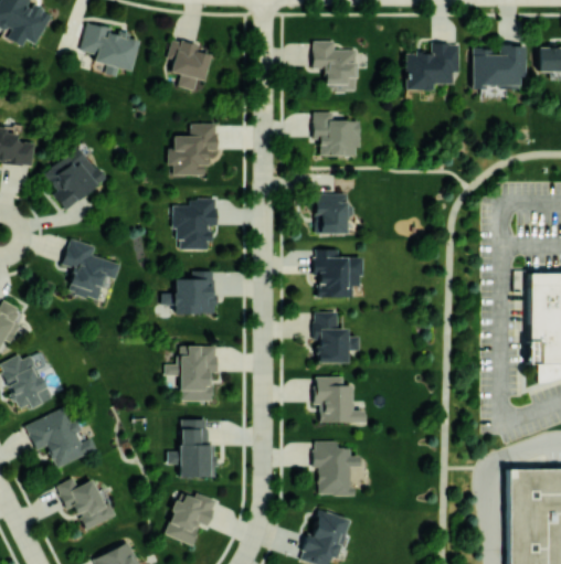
[(38,44),(52,13),(32,3),(33,0),(0,0),(0,23),(11,29),(8,39),(23,46),(27,39),(38,44)]
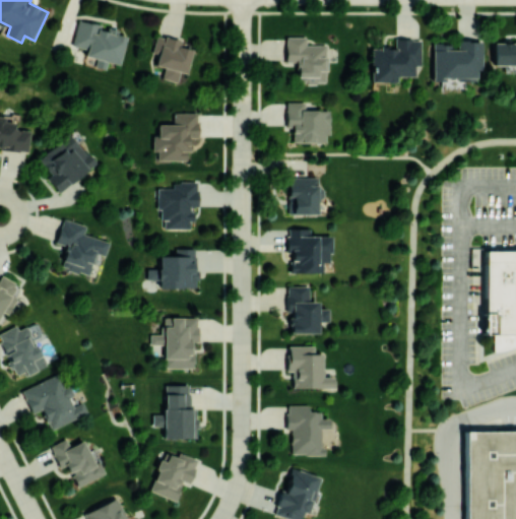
[(74,47),(89,50),(87,57),(122,65),(129,35),(104,28),(104,25),(81,20),(74,47)]
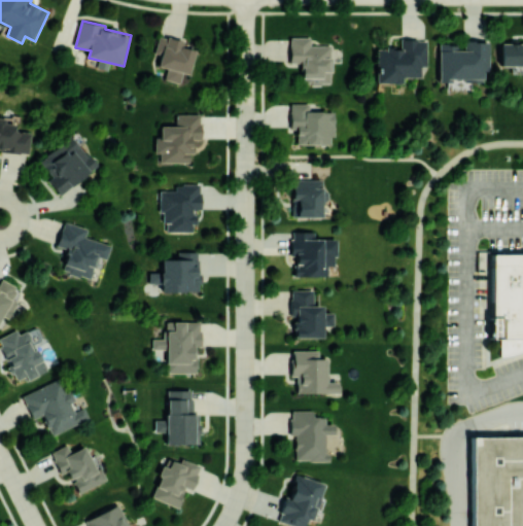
[(195,49),(186,48),(187,41),(161,36),(158,55),(163,56),(161,66),(170,68),(167,80),(188,84),(195,49)]
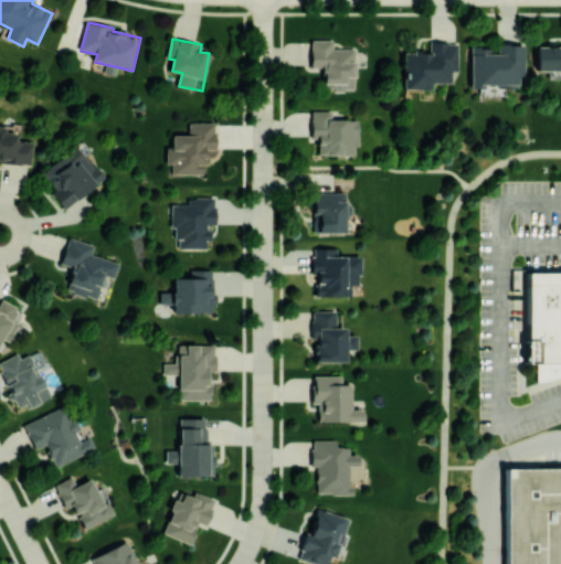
[(358,50),(336,50),(336,40),(314,41),(314,68),(326,68),(327,92),(359,92),(358,50)]
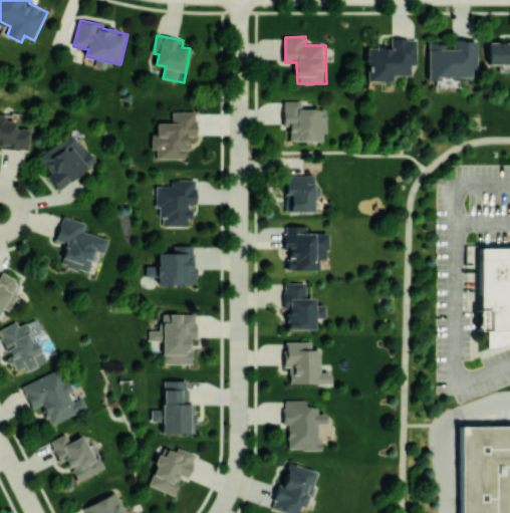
[(414,75),(413,65),(419,65),(419,39),(393,40),(393,47),(369,48),(369,82),(396,81),(396,76),(414,75)]
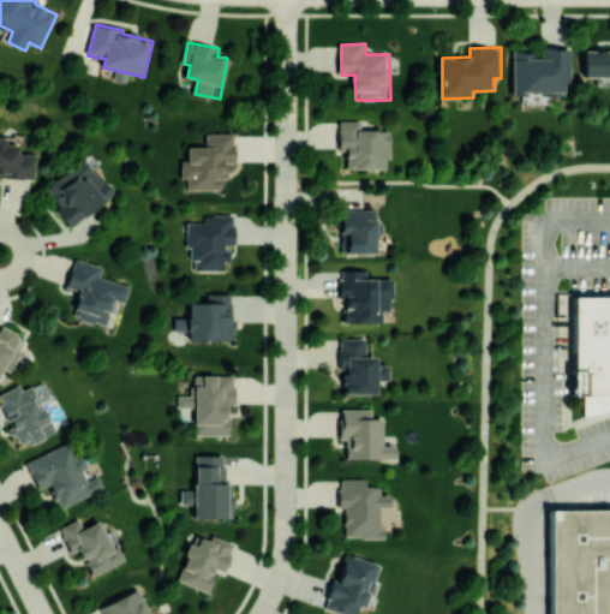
[(572,49),(542,48),(542,52),(514,51),(514,93),(570,95),(572,49)]
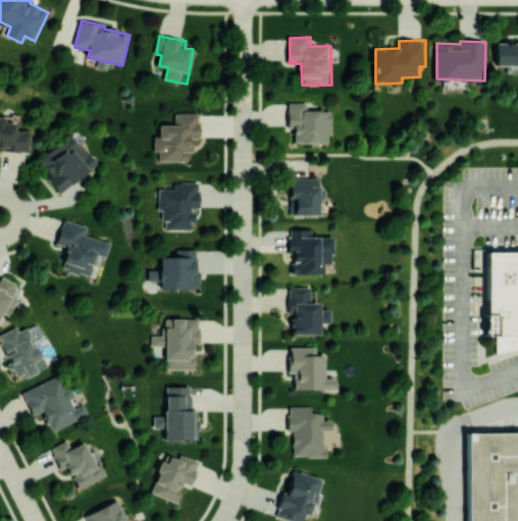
[(517,42),(498,42),(498,66),(517,65),(517,42)]
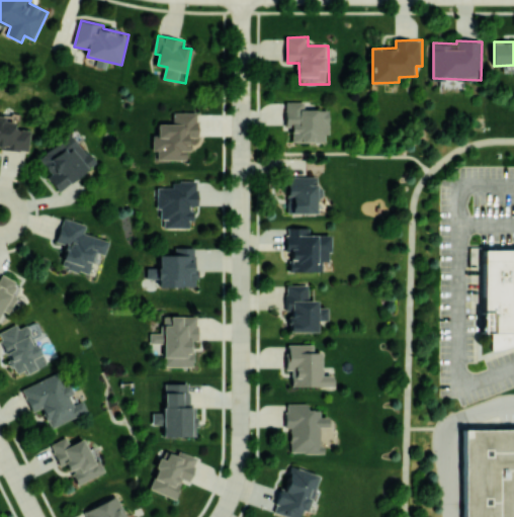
[(330,143),(330,110),(306,110),(306,103),(287,102),(287,128),(294,128),(293,143),(330,143)]
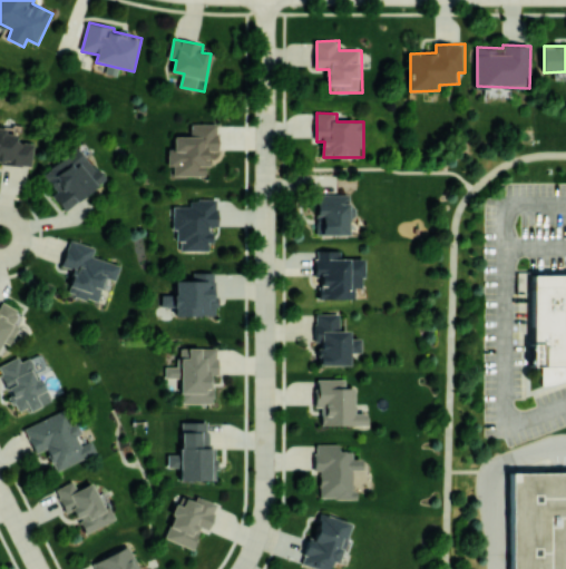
[(207,177),(207,167),(211,167),(211,151),(220,151),(220,125),(194,125),(193,137),(176,137),(176,149),(171,149),(171,167),(176,167),(176,176),(207,177)]
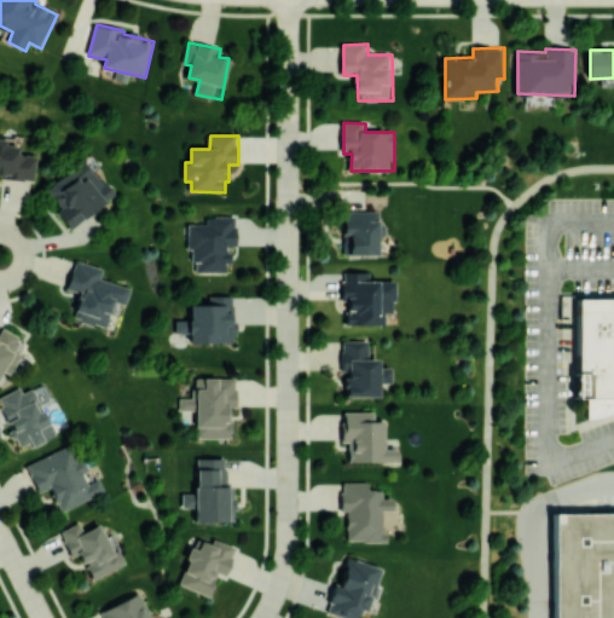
[(0,177),(36,180),(39,156),(19,155),(21,140),(0,138),(0,177)]
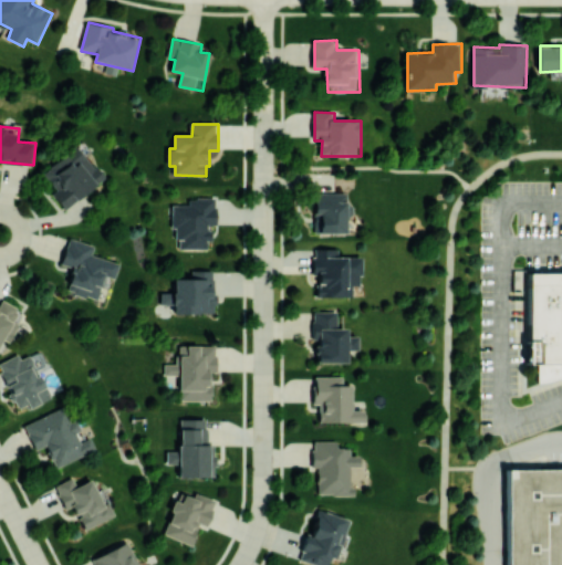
[(68,211),(105,178),(77,145),(44,175),(59,191),(53,196),(68,211)]
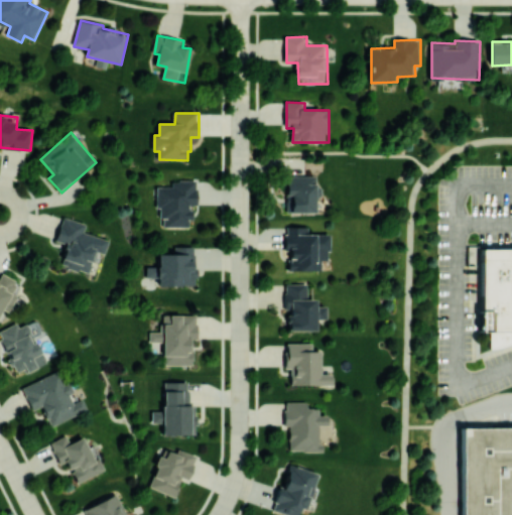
[(318,214),(320,176),(305,176),(305,170),(288,170),(287,213),(318,214)]
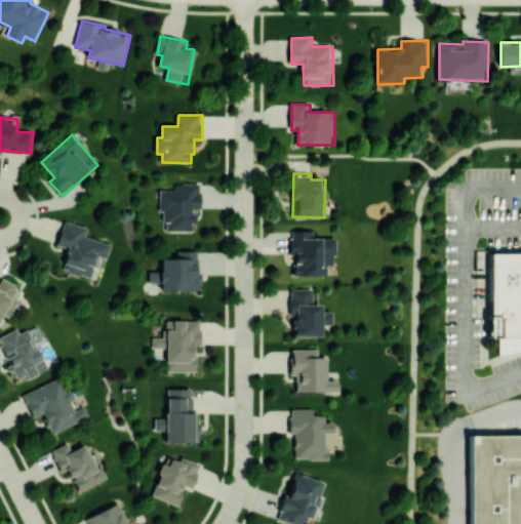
[(162,191),(161,212),(166,212),(166,232),(196,232),(196,209),(202,209),(202,185),(177,185),(177,191),(162,191)]
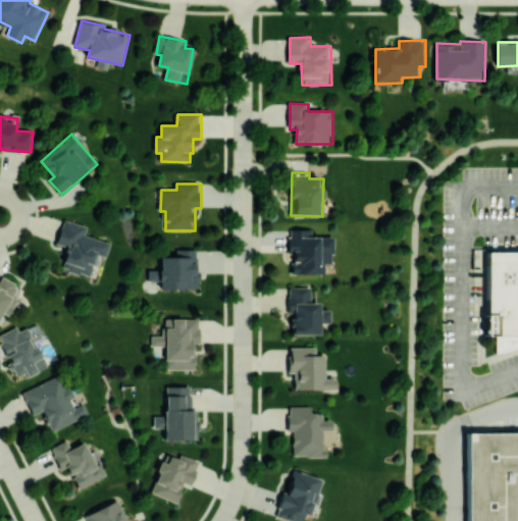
[(111,243),(86,236),(89,227),(65,220),(58,244),(69,247),(62,269),(91,277),(98,255),(107,257),(111,243)]
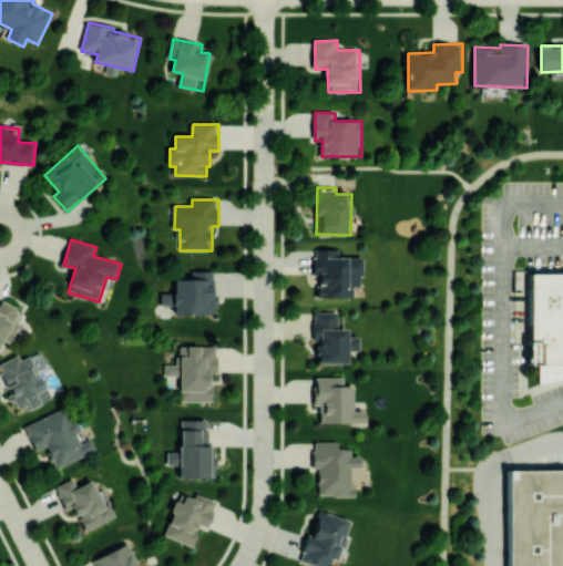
[(364,258),(340,258),(340,250),(316,249),(316,276),(319,276),(319,298),(354,298),(354,288),(364,288),(364,258)]
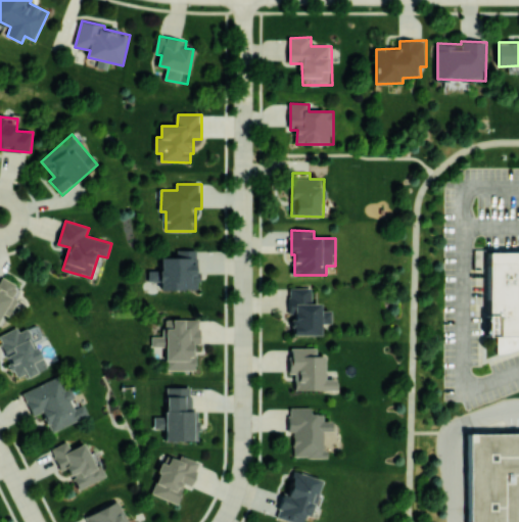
[(163,291),(200,290),(198,250),(178,250),(178,257),(162,257),(163,271),(150,271),(150,282),(163,282),(163,291)]
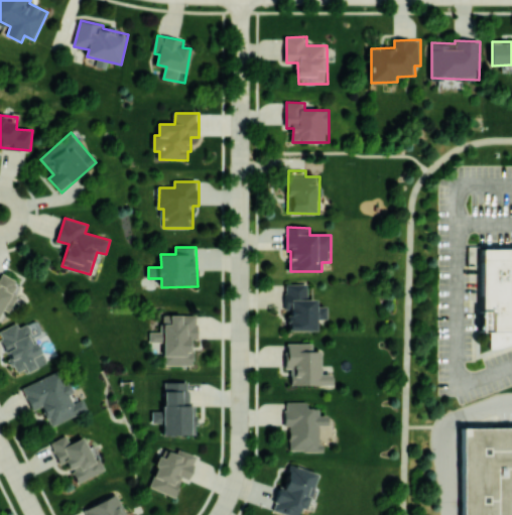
[(485,253),(511,251),(511,351),(503,356),(486,364),(485,253)]
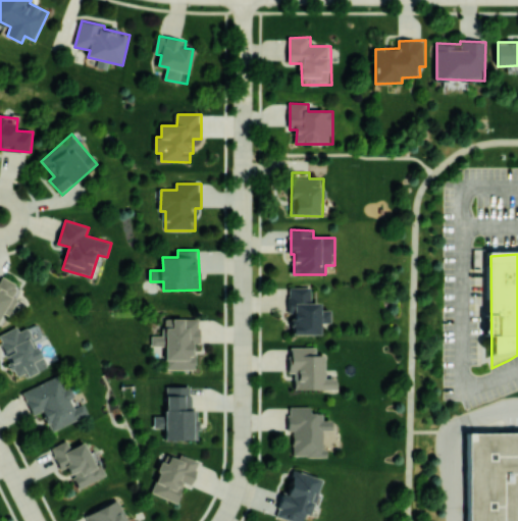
[(321,335),(321,304),(312,304),(312,288),(291,288),(291,314),(294,314),(294,335),(321,335)]
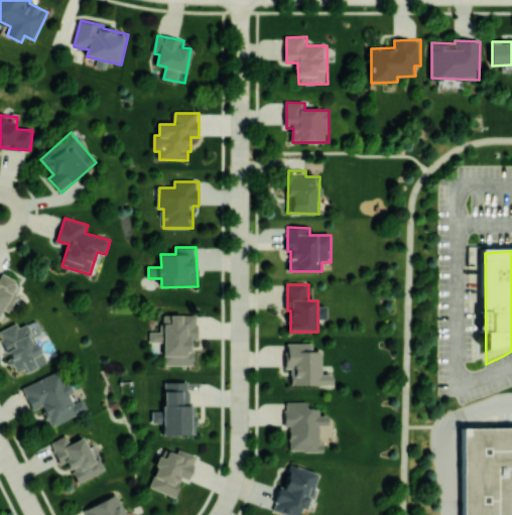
[(165,366),(195,366),(195,340),(199,340),(199,315),(163,315),(163,333),(151,333),(151,343),(165,343),(165,366)]
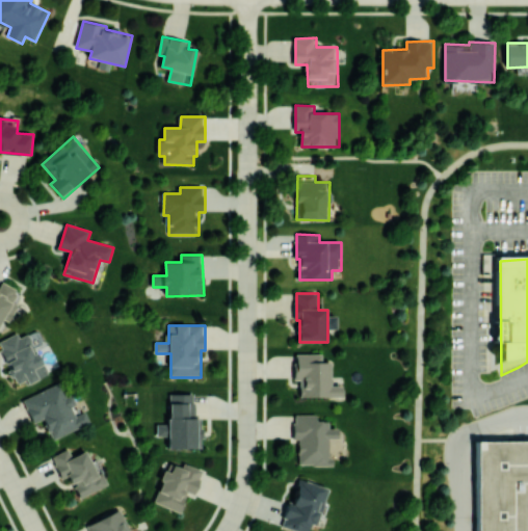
[(0,342),(0,344),(20,388),(38,378),(34,369),(44,365),(30,335),(21,339),(19,334),(0,342)]
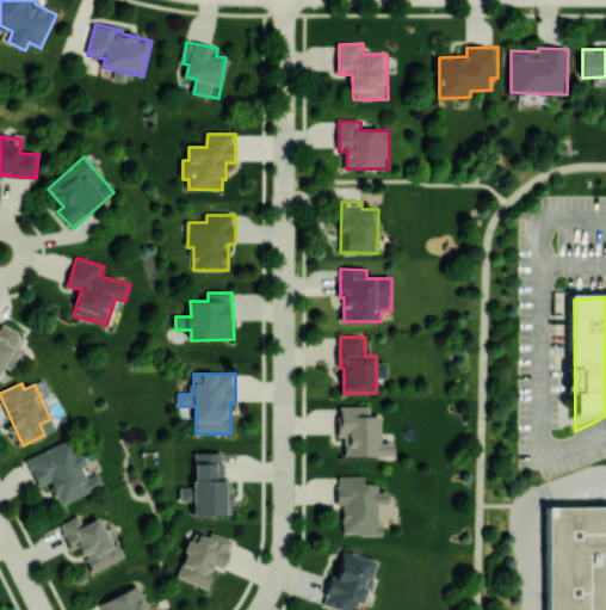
[(345,456),(394,457),(395,444),(382,443),(382,417),(370,417),(370,407),(340,407),(340,437),(346,437),(345,456)]
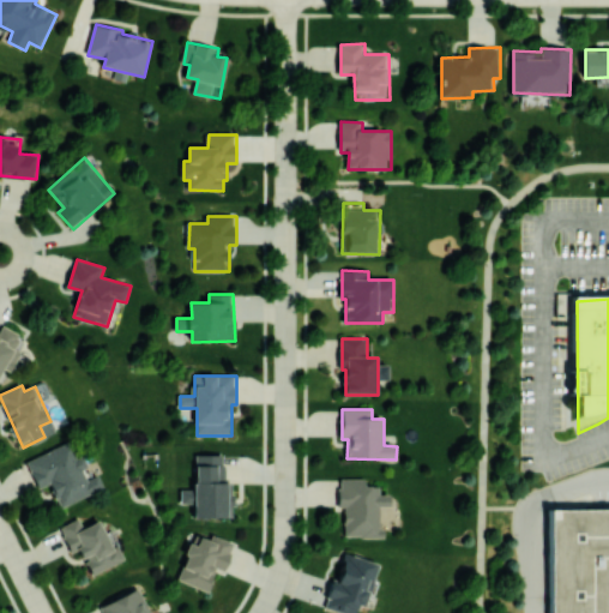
[(29,461),(41,490),(52,485),(61,508),(107,490),(101,474),(94,478),(85,456),(77,460),(71,444),(29,461)]
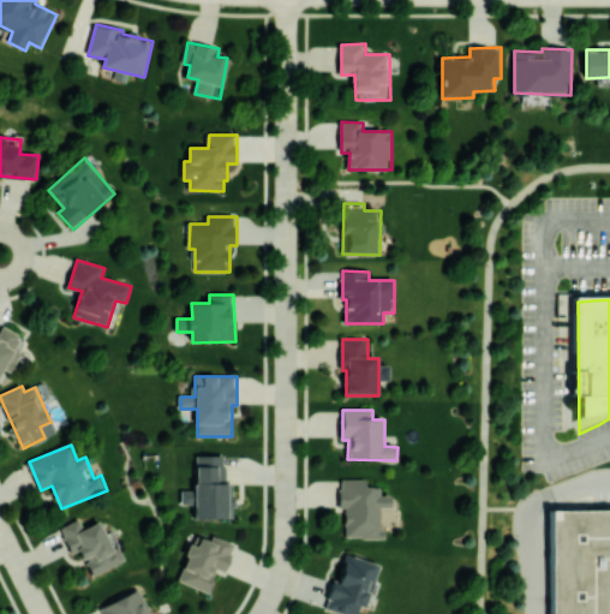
[(234,519),(235,483),(227,483),(227,457),(198,455),(197,492),(184,490),(184,505),(197,505),(196,518),(234,519)]
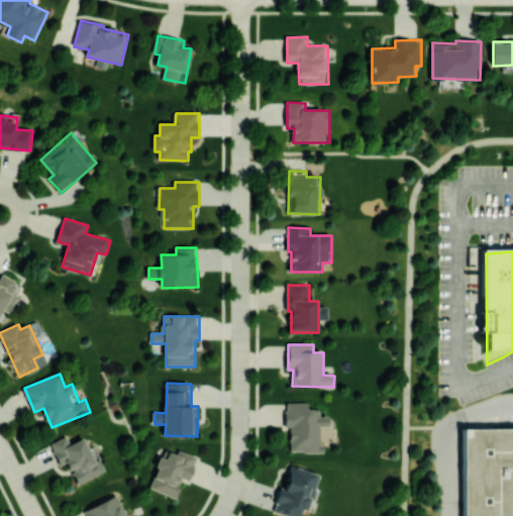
[(292,452),(322,452),(322,427),(330,427),(330,416),(321,416),(321,410),(309,410),(309,403),(288,403),(287,427),(292,427),(292,452)]
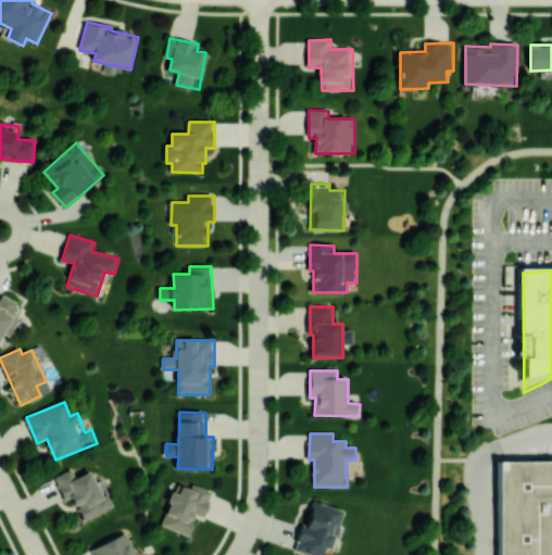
[(551,554),(551,461),(500,462),(500,554),(551,554)]
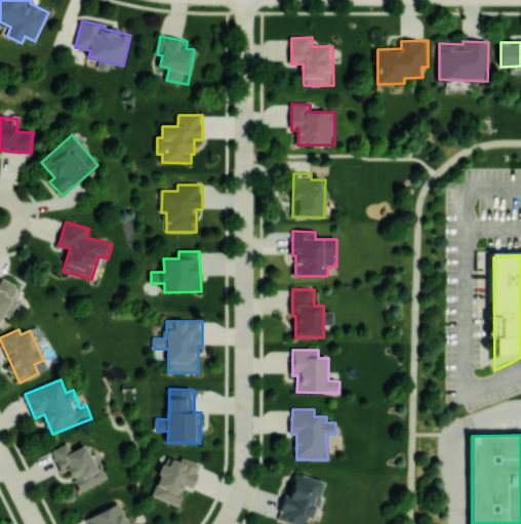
[(80,492),(109,479),(99,459),(94,462),(86,445),(73,451),(70,444),(52,452),(63,473),(70,470),(80,492)]
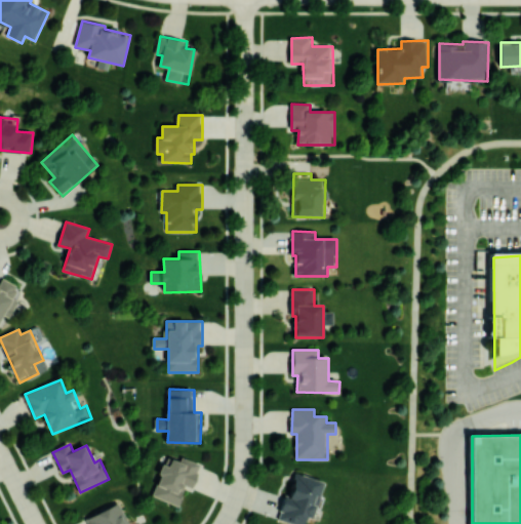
[(153,496),(179,507),(188,484),(195,486),(203,465),(184,457),(182,461),(168,456),(153,496)]
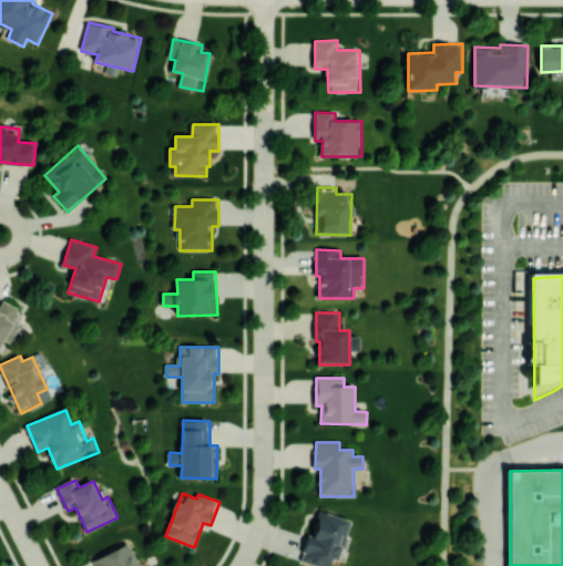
[(352,521),(321,511),(314,536),(309,535),(302,562),(314,565),(329,565),(331,559),(338,562),(343,547),(348,549),(352,536),(347,535),(352,521)]
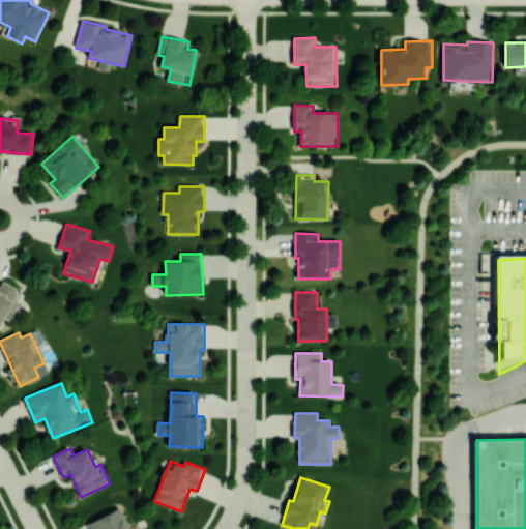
[(130,528),(121,508),(87,523),(89,528),(130,528)]
